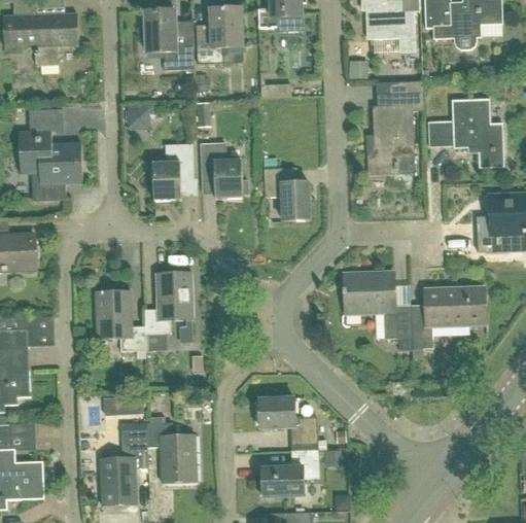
[(76,11),(36,13),(35,0),(0,0),(0,1),(13,1),(14,14),(4,14),(5,47),(35,46),(36,65),(58,64),(58,45),(77,44),(76,11)]
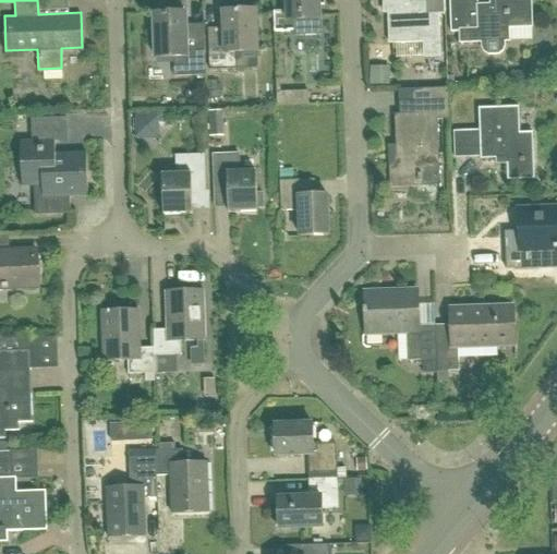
[(286,0),(287,9),(274,10),(274,29),(291,28),(292,33),(321,32),(319,2),(324,2),(324,0),(286,0)]
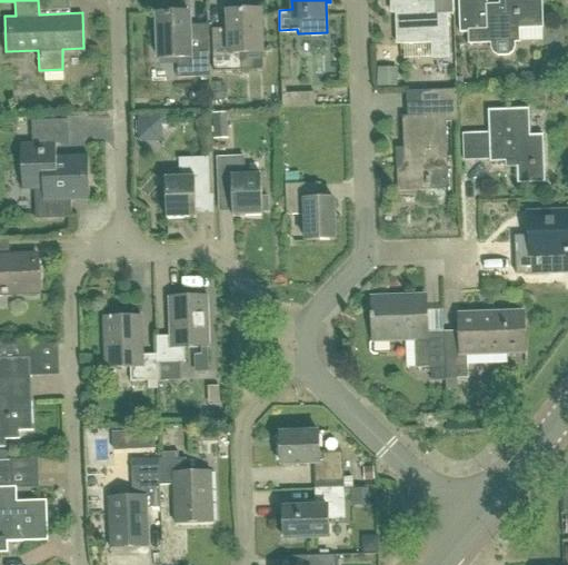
[(390,0),(390,3),(395,3),(397,41),(431,39),(431,56),(447,55),(445,12),(432,13),(431,0),(390,0)]
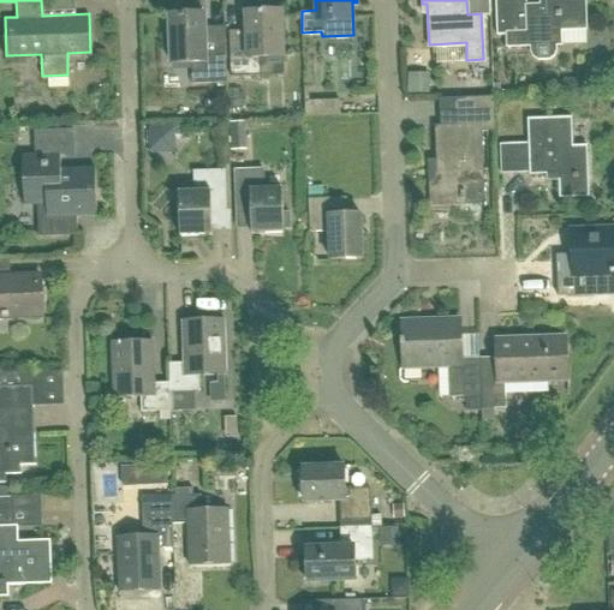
[(494,0),(495,33),(506,31),(506,43),(529,43),(530,48),(531,54),(537,57),(549,57),(554,53),(555,48),(555,42),(560,42),(559,28),(584,27),(583,0),(538,0),(538,3),(524,3),(524,0),(494,0)]
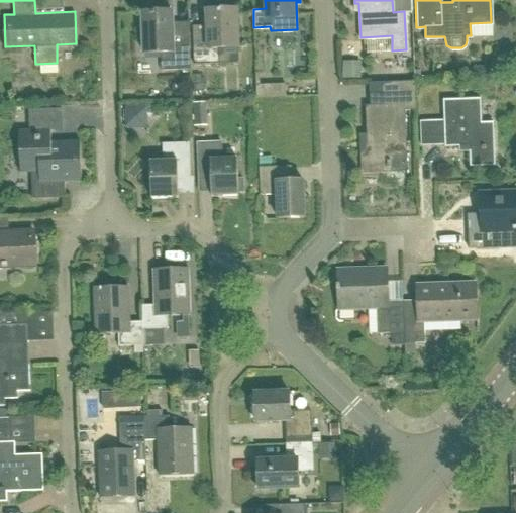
[(189,40),(173,40),(172,10),(170,10),(170,4),(151,5),(151,10),(141,10),(142,52),(160,50),(161,69),(190,68),(189,40)]
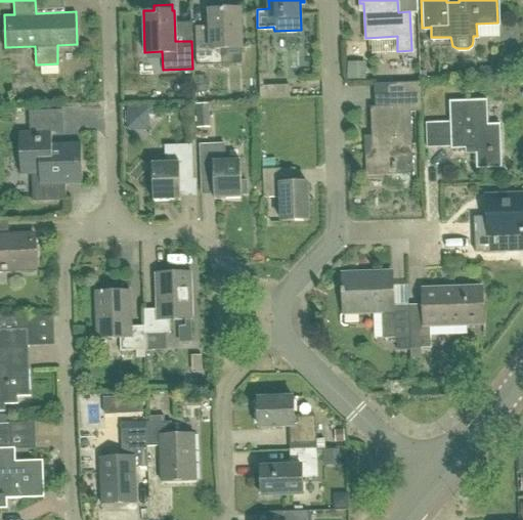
[(197,62),(220,62),(220,47),(240,46),(238,7),(209,8),(209,33),(195,33),(197,62)]
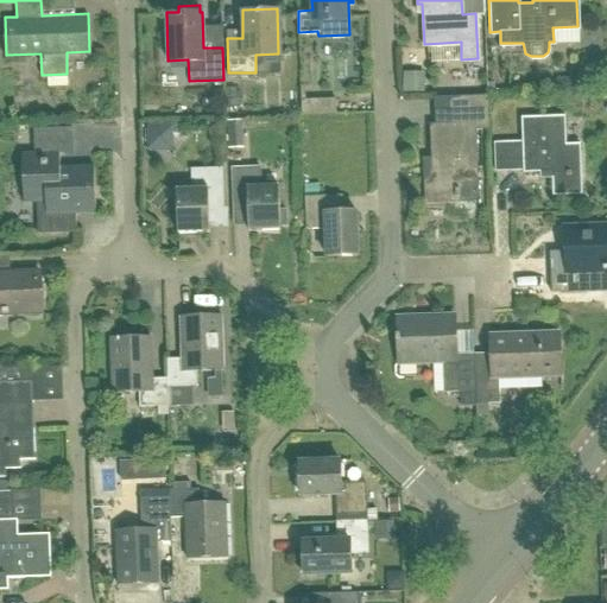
[(434,95),(434,96),(453,95),(454,121),(435,122),(429,122),(431,173),(424,173),(425,200),(460,198),(459,190),(476,189),(474,126),(488,126),(487,93),(473,93),(434,95)]
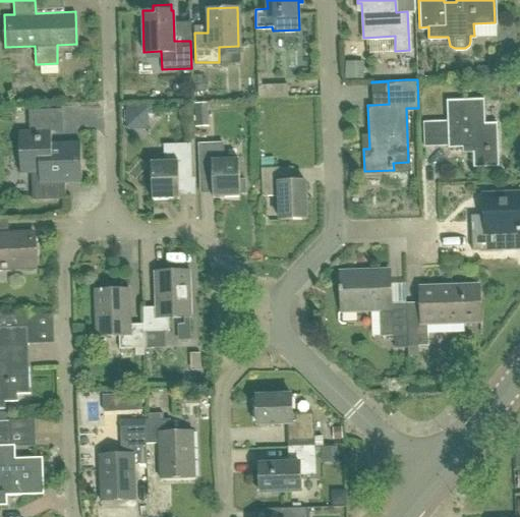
[(287,82),(257,83),(258,96),(287,95),(287,82)]
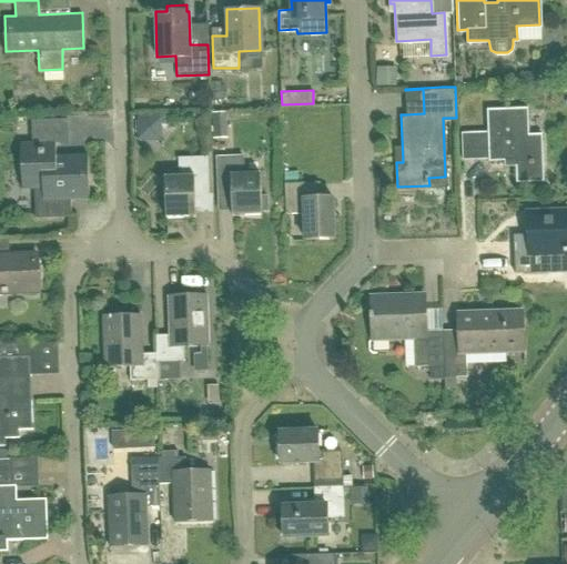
[(527,132),(526,107),(486,108),(486,130),(461,131),(462,158),(489,157),(489,159),(515,159),(516,180),(542,180),(540,131),(527,132)]
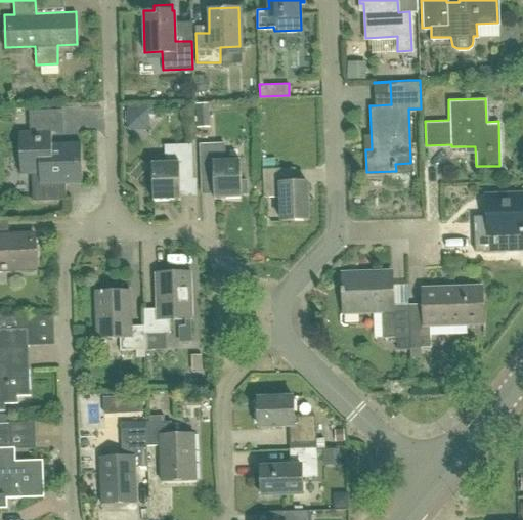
[(51,143),(51,130),(63,130),(62,107),(29,110),(30,132),(18,132),(19,171),(31,171),(32,198),(66,197),(66,181),(82,181),(80,142),(51,143)]
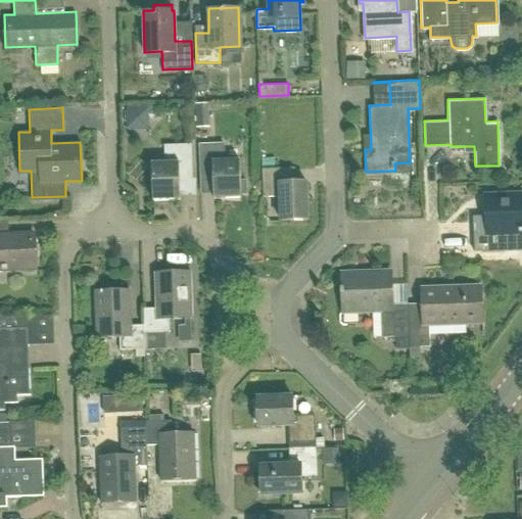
[(223,141),(210,142),(198,143),(199,179),(212,178),(214,197),(240,196),(240,193),(246,192),(246,178),(239,178),(238,158),(224,158),(223,141)]
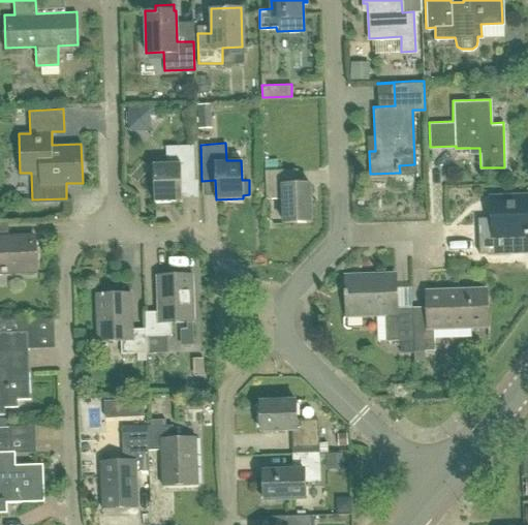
[(154,202),(182,201),(181,181),(193,181),(192,145),(166,146),(167,162),(153,163),(154,202)]
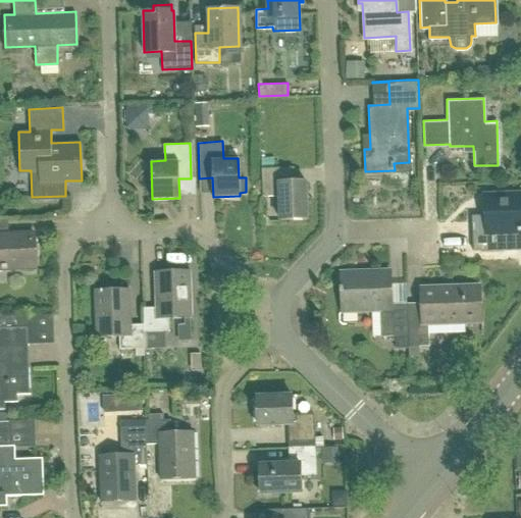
[(290,180),(289,166),(261,167),(262,195),(279,195),(280,218),(307,218),(305,180),(290,180)]
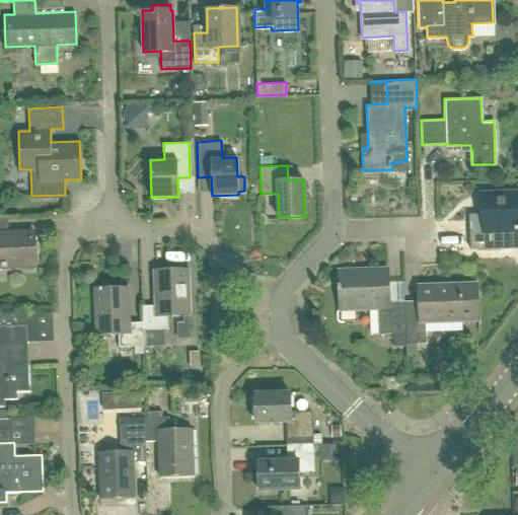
[(470,247),(489,246),(500,246),(499,228),(517,227),(517,192),(482,194),(483,219),(469,220),(470,247)]
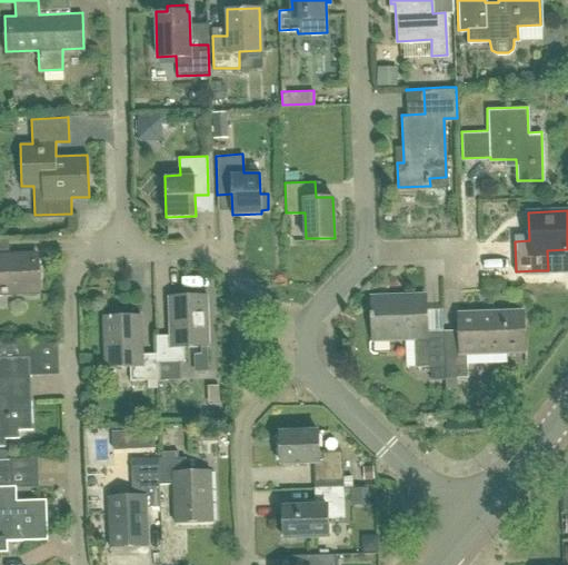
[(1,255),(1,239),(0,238),(0,290),(38,290),(37,254),(1,255)]
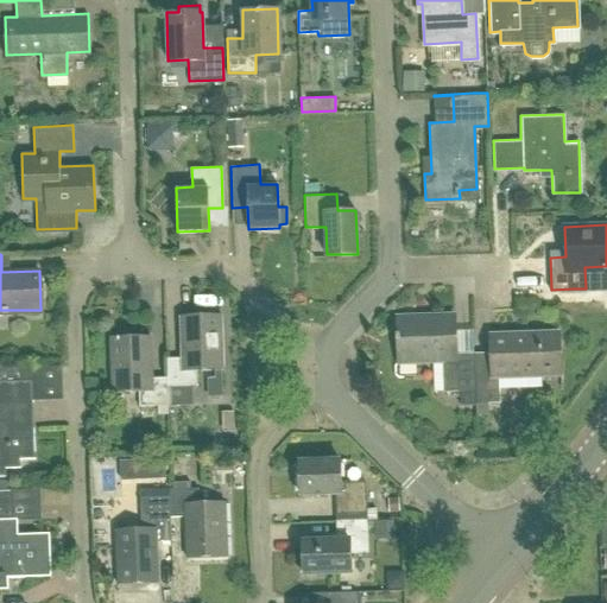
[(166,375),(168,385),(197,383),(196,368),(222,367),(220,313),(181,315),(182,356),(166,356),(166,375)]
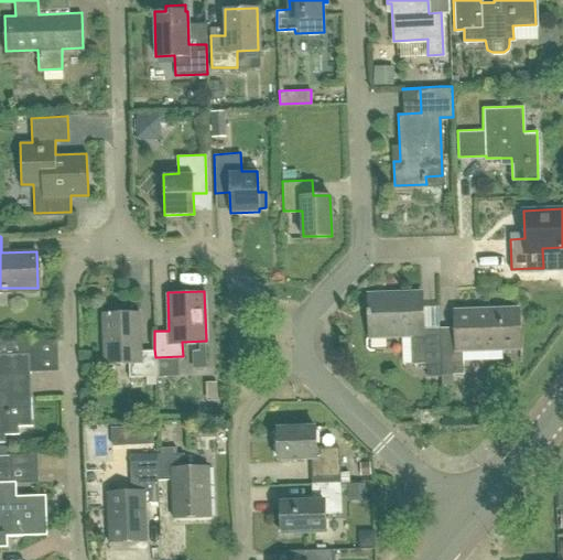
[(426,361),(426,373),(441,373),(441,361),(440,327),(422,327),(421,291),(368,293),(370,335),(410,333),(411,362),(426,361)]
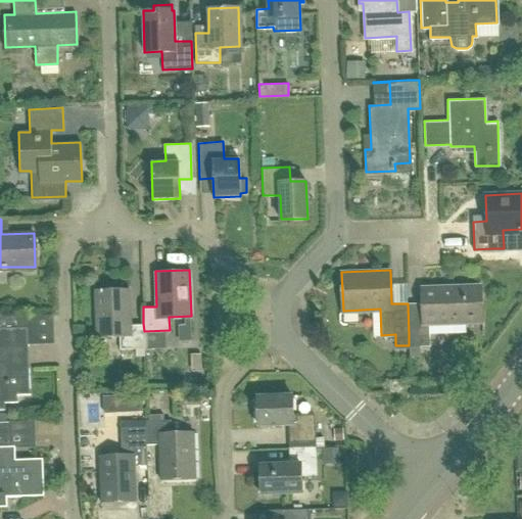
[(409,334),(409,345),(429,344),(428,323),(482,321),(480,284),(422,287),(422,302),(408,303),(409,334)]
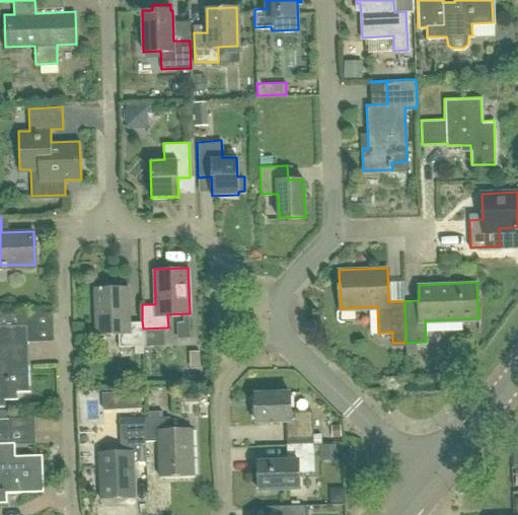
[(143,328),(142,320),(129,320),(128,286),(93,287),(95,334),(118,333),(119,346),(143,345),(143,328)]
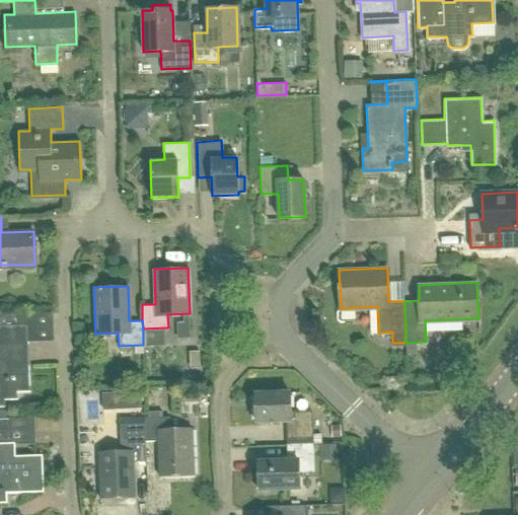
[(26,323),(17,323),(17,311),(0,312),(0,406),(5,406),(5,398),(17,398),(17,390),(29,390),(28,364),(25,364),(24,341),(27,341),(26,323)]
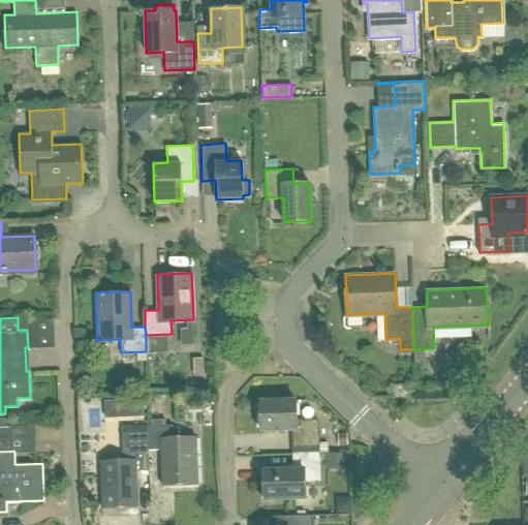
[(121,398),(121,415),(146,414),(146,397),(121,398)]
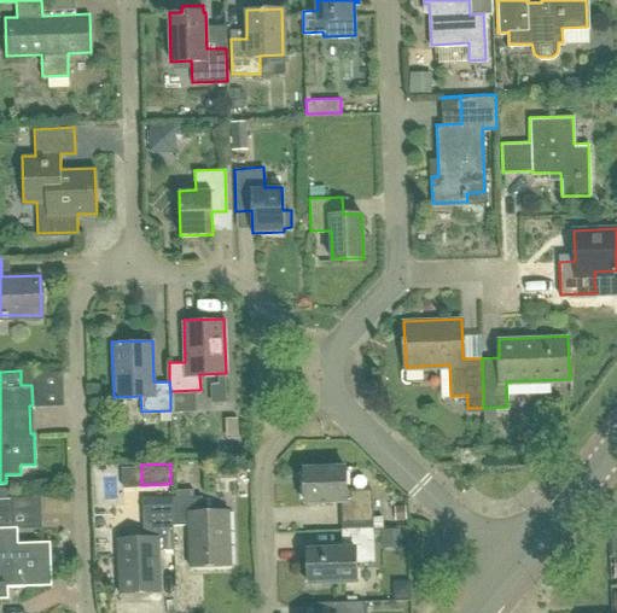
[(341,500),(342,519),(342,527),(372,527),(371,488),(345,489),(345,467),(303,468),(304,502),(341,500)]
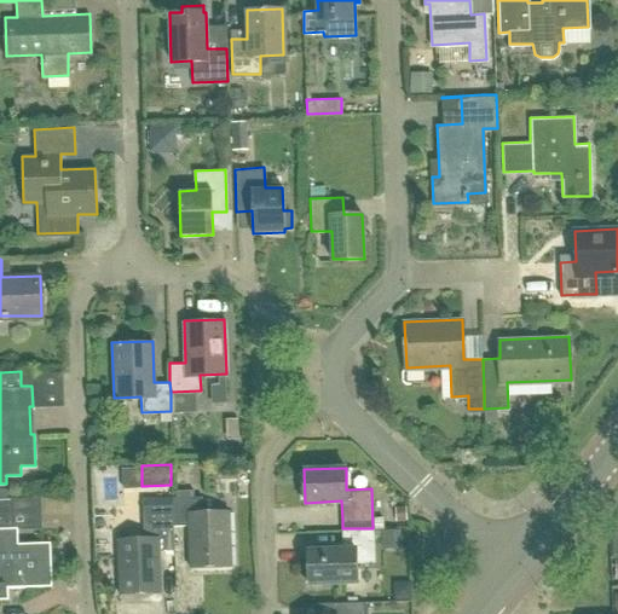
[(201,496),(172,497),(172,504),(173,526),(188,525),(190,567),(231,565),(229,509),(202,510),(201,496)]
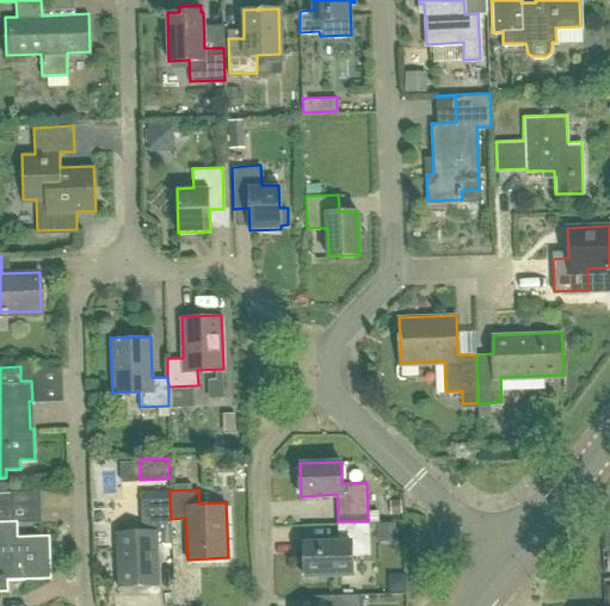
[(49,535),(13,536),(11,492),(0,492),(0,591),(8,591),(7,579),(50,577),(49,535)]
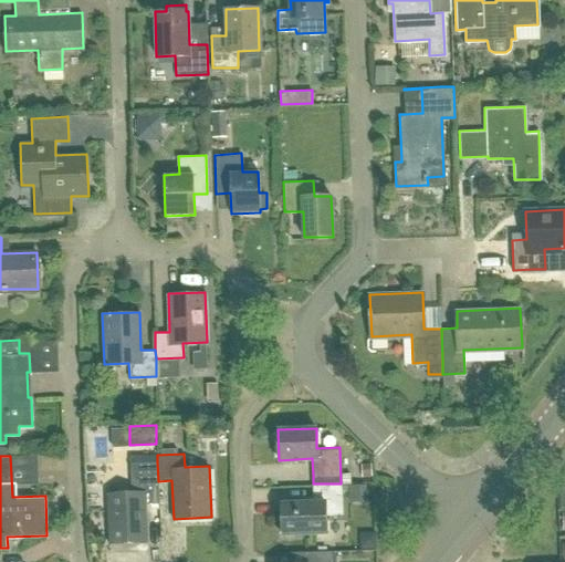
[(159,503),(158,481),(157,461),(129,462),(131,491),(107,492),(110,543),(147,542),(146,503),(159,503)]
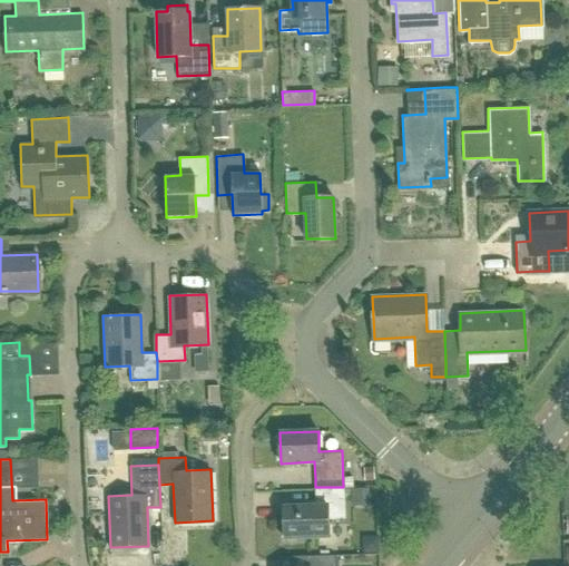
[(351,504),(371,504),(370,485),(350,486),(351,504)]
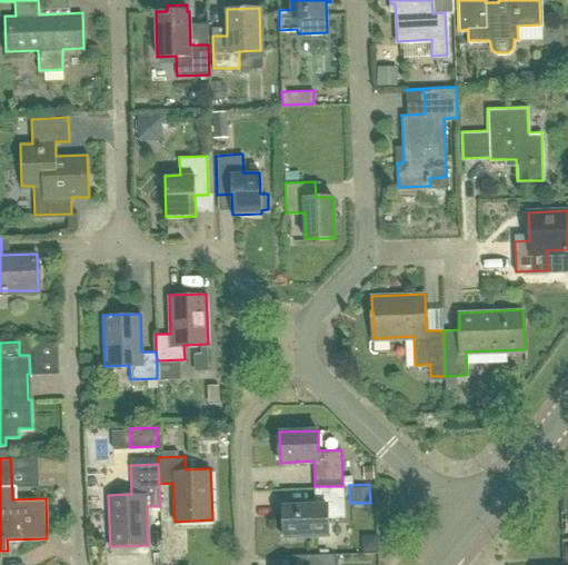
[(342,486),(315,486),(314,486),(315,505),(282,506),(284,536),(328,535),(327,516),(344,516),(342,486)]
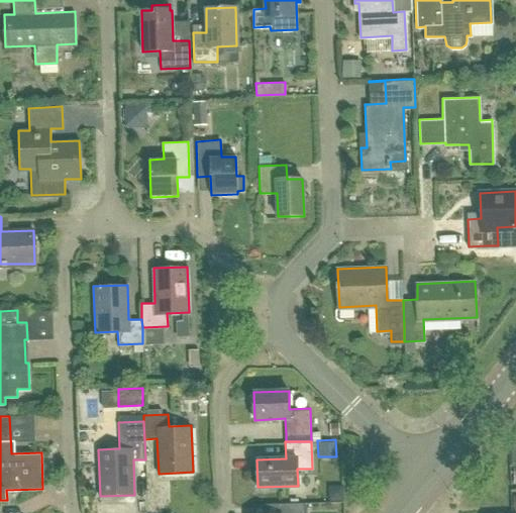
[(304,512),(304,503),(278,504),(277,512),(304,512)]
